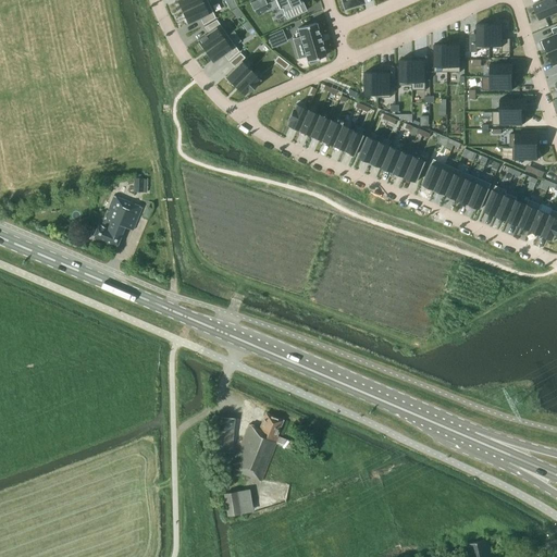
[(176,0),(183,11),(206,0),(176,0)]
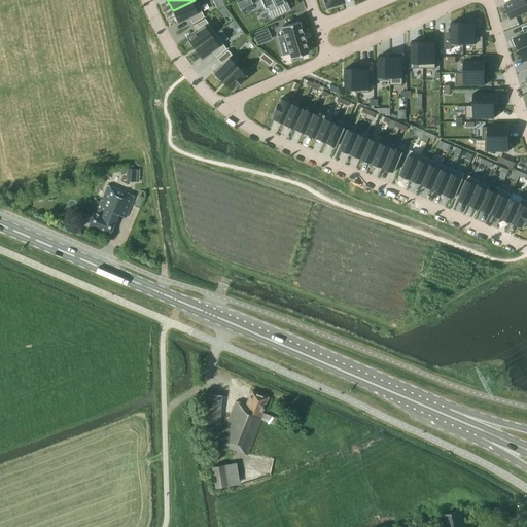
[(204,16),(196,0),(195,0),(173,10),(178,23),(188,18),(189,18),(192,23),(204,16)]
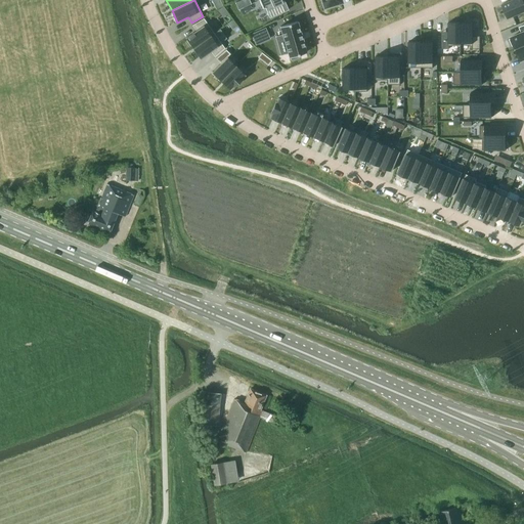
[(259,0),(263,8),(267,6),(271,15),(269,16),(269,17),(288,9),(285,1),(282,2),(280,0),(259,0)]
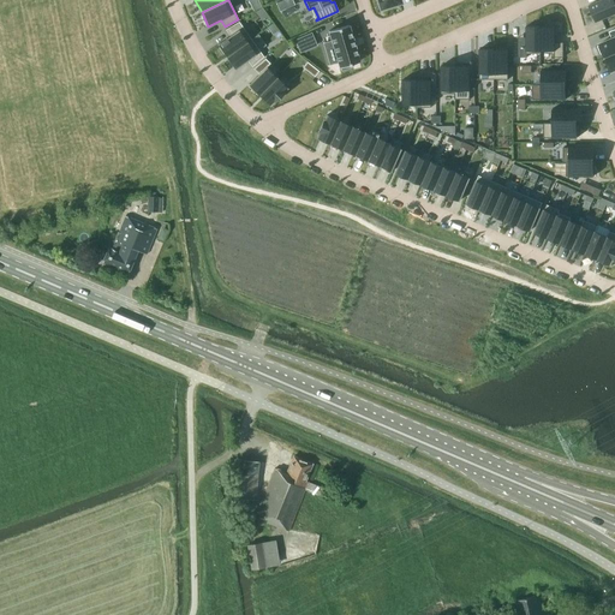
[(614,0),(599,0),(589,5),(596,22),(614,12),(614,0)]
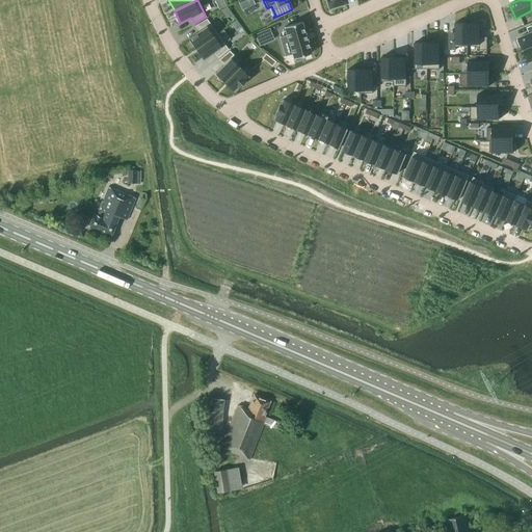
[(372,20),(374,26),(394,20),(392,14),(372,20)]
